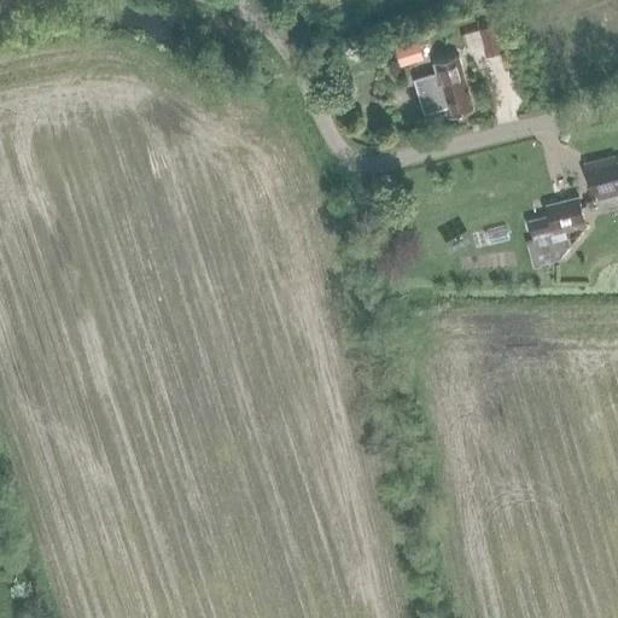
[(509,42),(503,21),(464,33),(470,53),(483,50),(484,57),(503,52),(501,45),(509,42)]
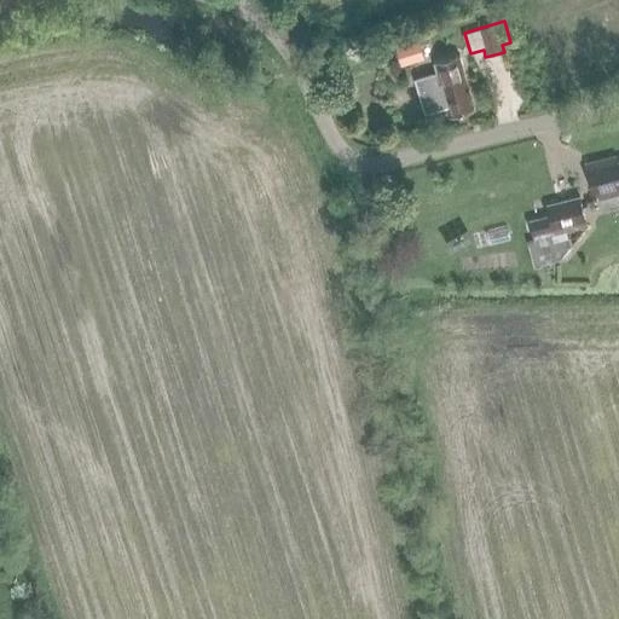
[(394,46),(400,67),(424,58),(418,39),(394,46)]
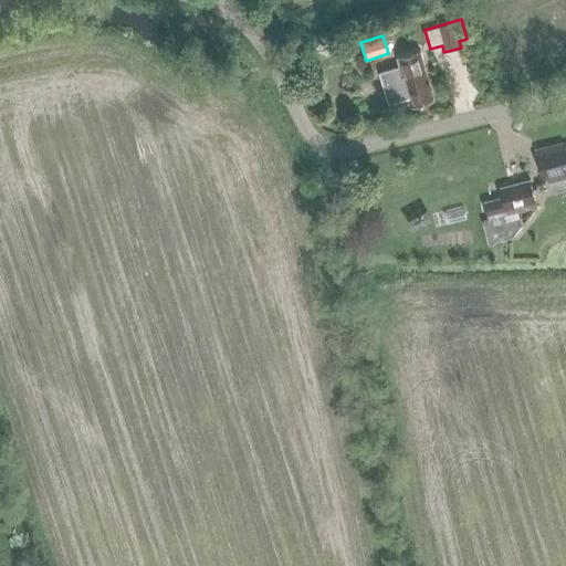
[(399,67),(379,72),(387,103),(407,98),(409,108),(432,103),(419,53),(409,55),(397,59),(399,67)]
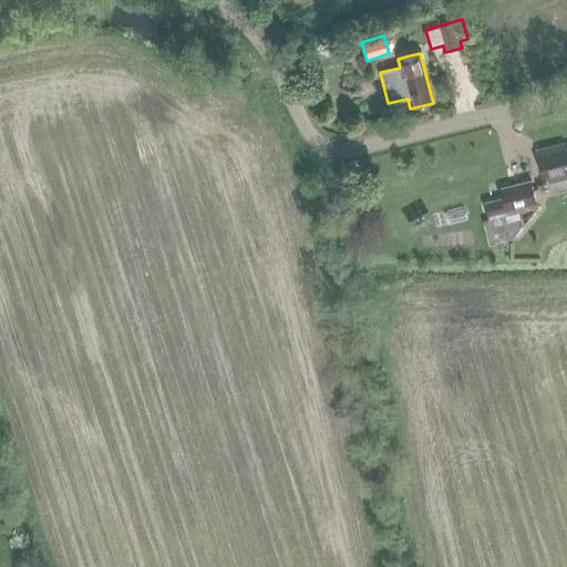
[(566,151),(566,152),(564,145),(537,151),(545,185),(566,179),(566,151)]
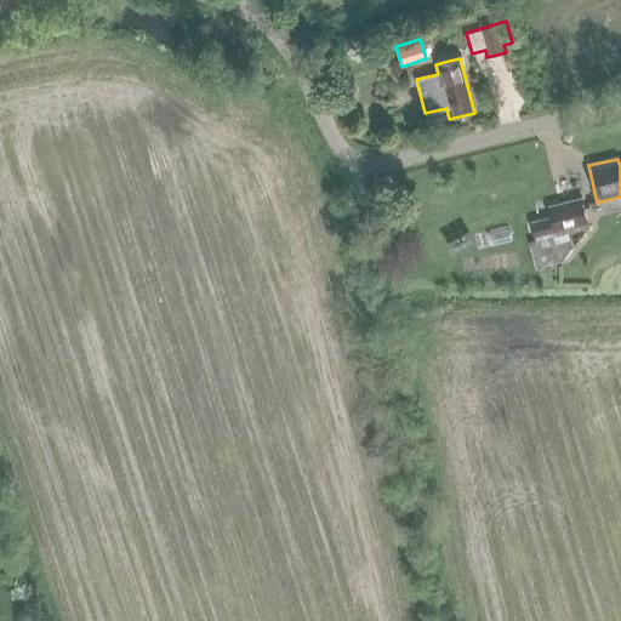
[(586,223),(580,199),(547,208),(553,232),(586,223)]
